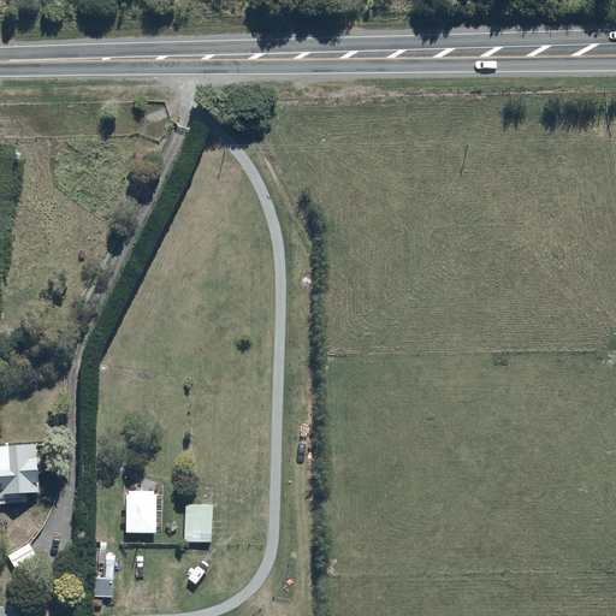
[(0,497),(45,496),(42,434),(0,436),(0,497)]
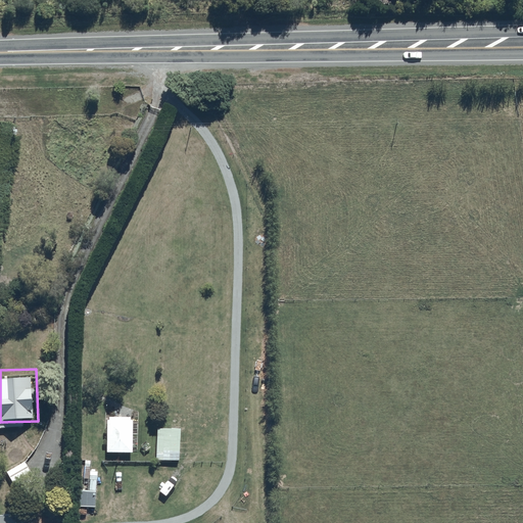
[(108,416),(107,450),(132,452),(134,417),(108,416)]
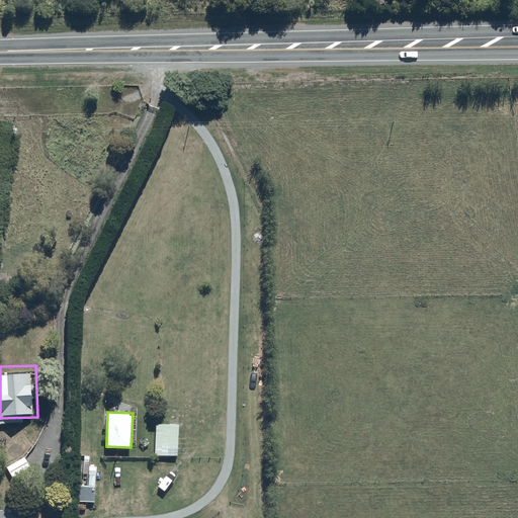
[(157,425),(156,455),(177,455),(178,426),(157,425)]
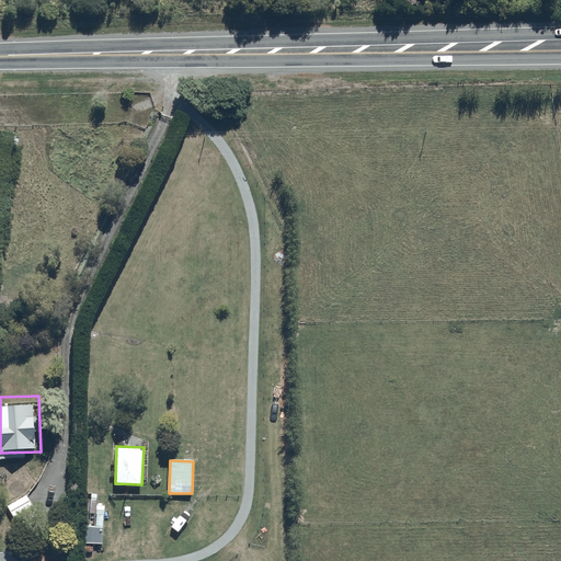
[(36,515),(25,495),(4,506),(15,526),(36,515)]
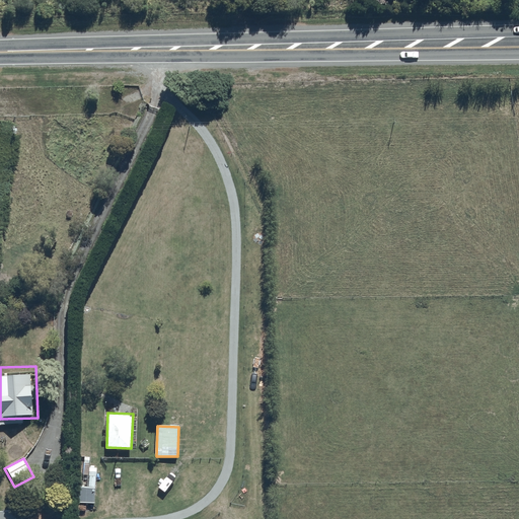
[(95,503),(97,466),(83,465),(81,503),(95,503)]
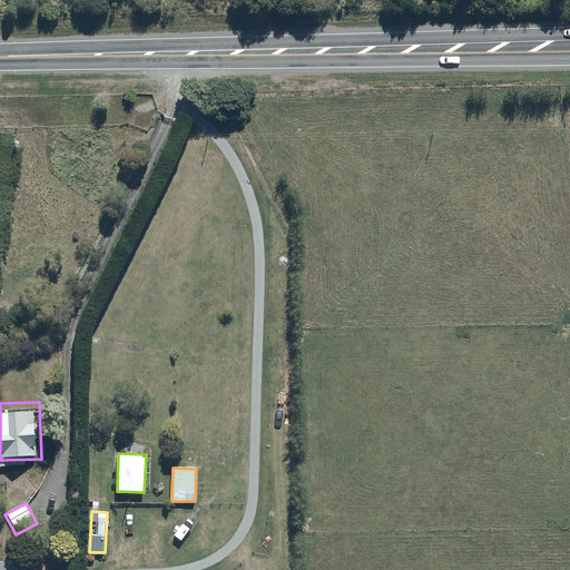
[(0,569),(18,569),(17,558),(0,559),(0,569)]
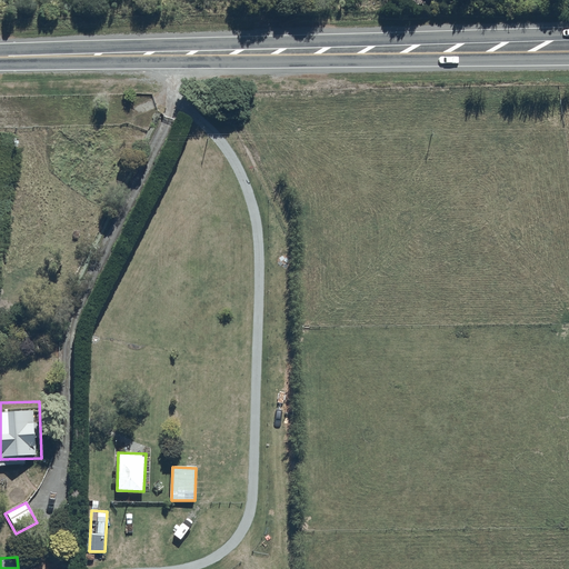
All buildings are outlined.
